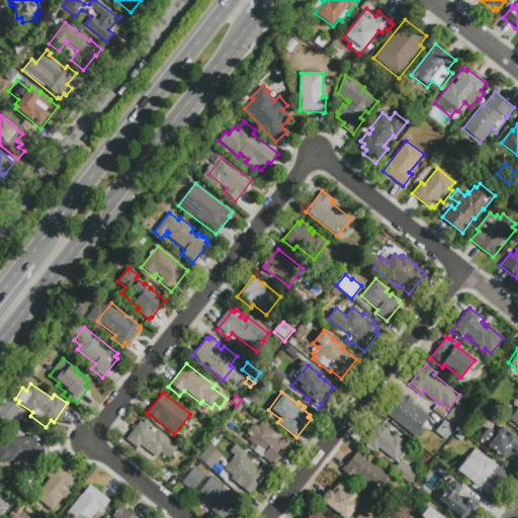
[(242,400),(245,396),(252,401),(249,405),(242,400)]
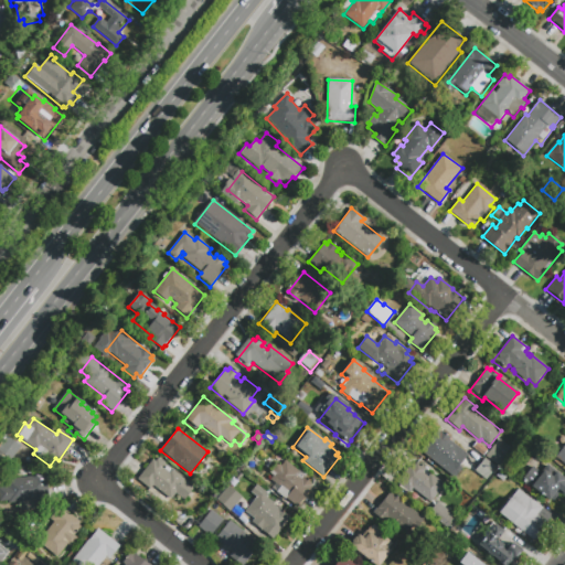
[(468,455),(451,476),(422,452),(438,432),(441,434),(443,433),(450,438),(449,440),(468,455)]
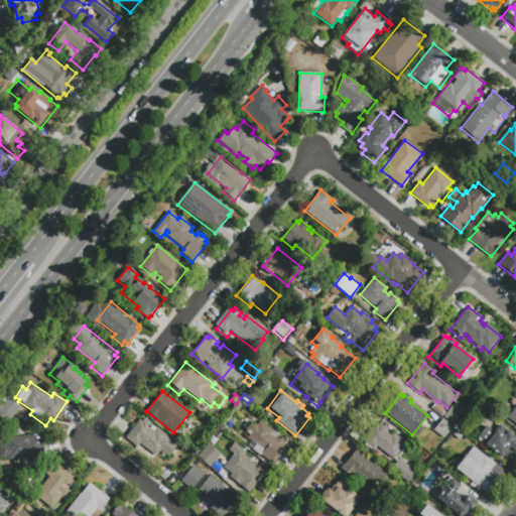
[(0,405),(0,414),(9,420),(18,405),(4,398),(0,405)]
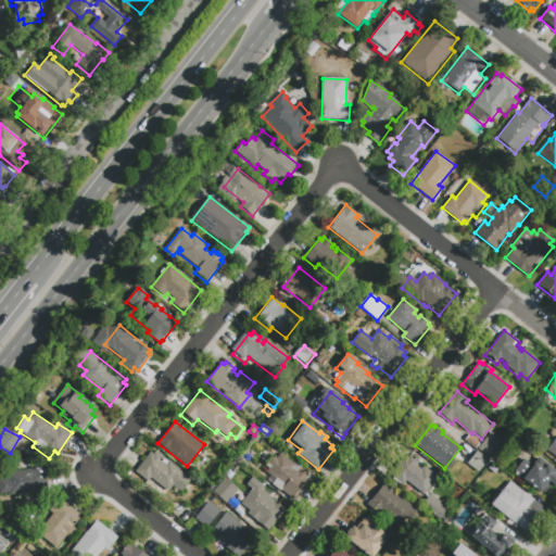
[(491,432),(502,441),(490,458),(477,449),(485,438),(487,439),(491,432)]
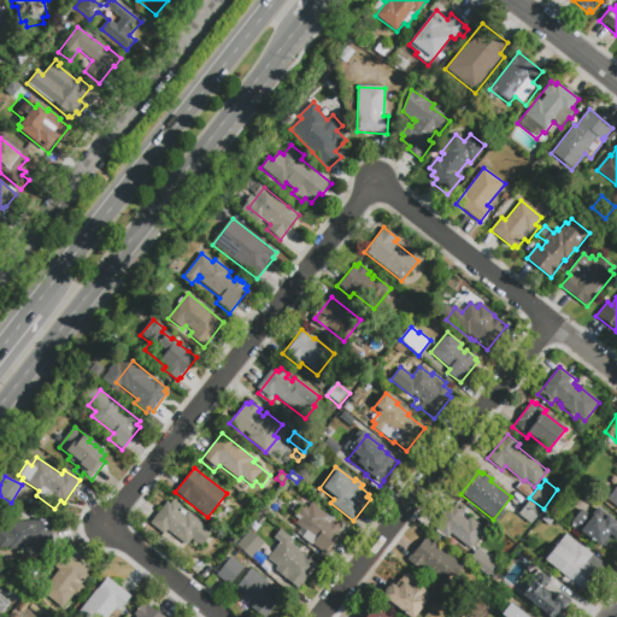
[(616,485),(606,501),(616,507),(616,485)]
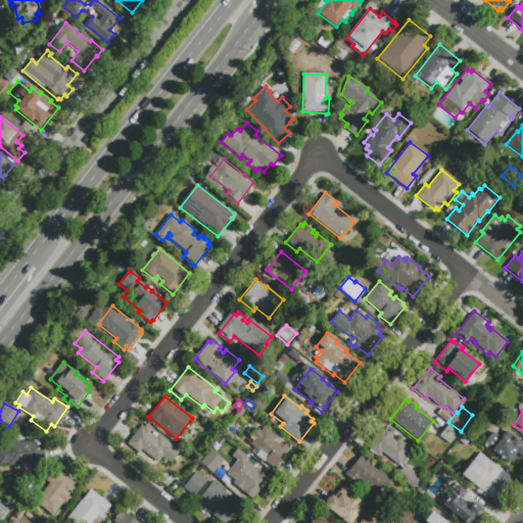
[(144,427),(146,424),(148,426),(148,425),(153,429),(153,430),(180,452),(170,464),(162,457),(157,463),(159,465),(155,470),(138,457),(139,455),(126,444),(141,425),(144,427)]
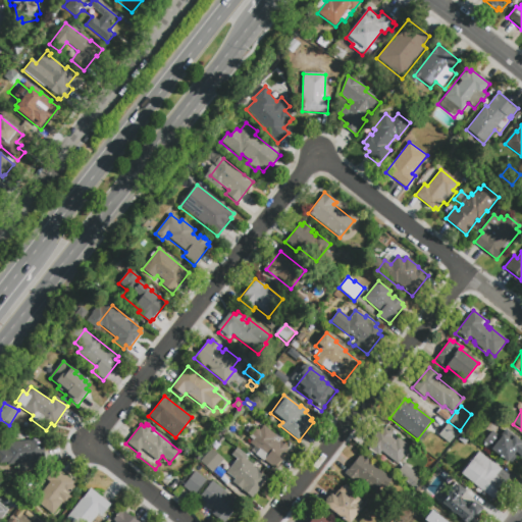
[(458,432),(450,444),(439,435),(448,424),(458,432)]
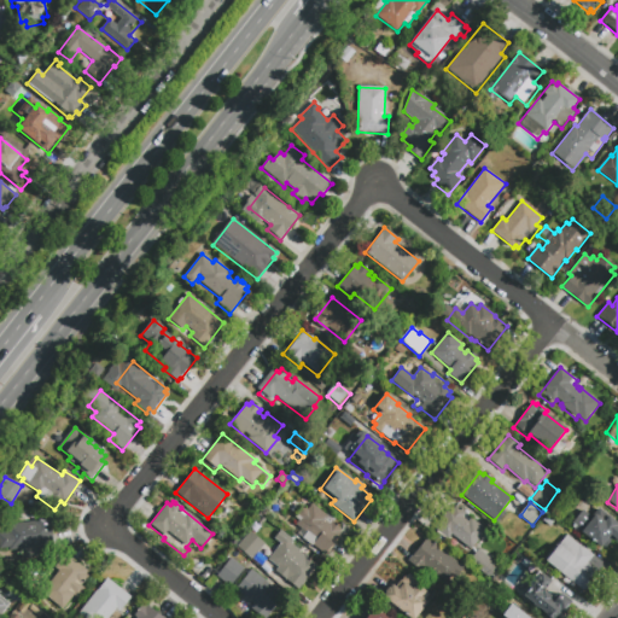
[(342,536),(327,554),(326,553),(325,554),(313,544),(313,546),(297,534),(302,529),(296,524),(299,520),(295,517),(302,506),(308,509),(313,503),(327,516),(328,513),(336,519),(333,522),(342,529),(340,531),(343,532),(340,535),(342,536)]
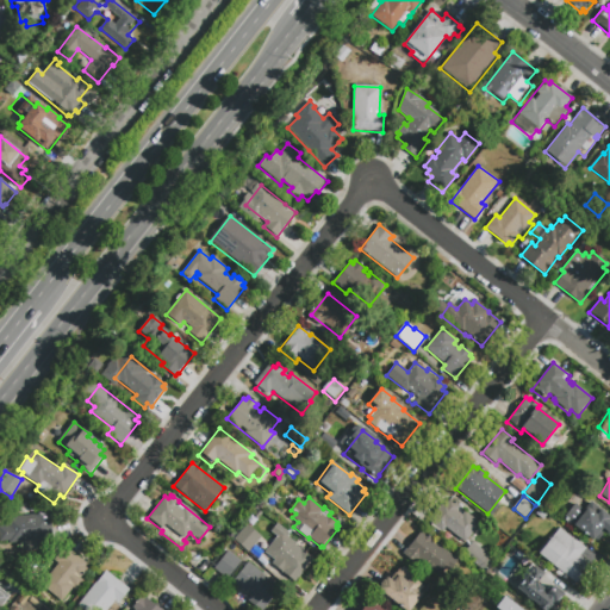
[(601,536),(596,542),(564,517),(574,503),(584,510),(593,498),(609,510),(607,514),(609,516),(609,536),(608,535),(609,534),(603,529),(598,534),(601,536)]
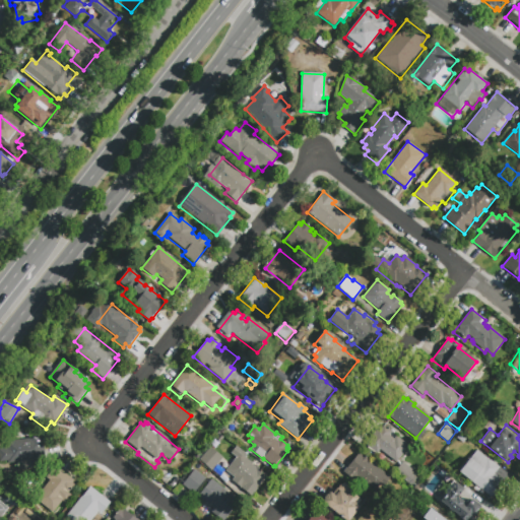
[(409,447),(396,464),(391,460),(392,458),(380,450),(376,454),(366,446),(379,429),(382,432),(386,426),(393,431),(389,436),(394,440),(396,436),(409,447)]
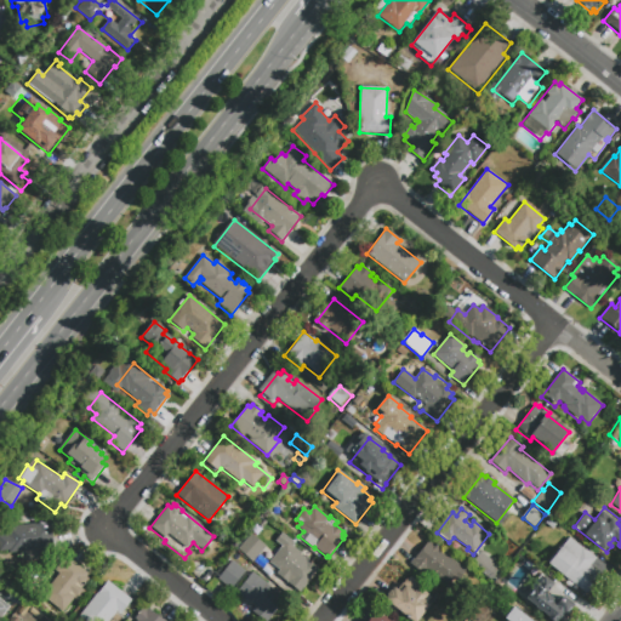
[(53,522),(56,551),(38,552),(39,562),(22,564),(21,552),(1,554),(0,545),(0,535),(7,535),(7,527),(17,525),(15,512),(33,510),(34,523),(53,522)]
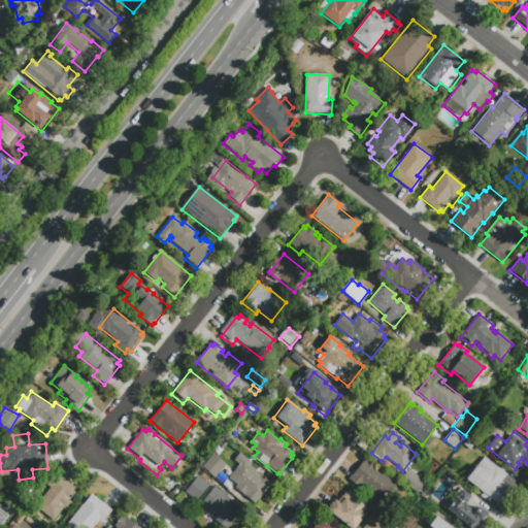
[(256,504),(235,488),(238,485),(230,477),(239,465),(234,460),(239,453),(251,462),(249,465),(257,470),(256,472),(271,484),(256,504)]
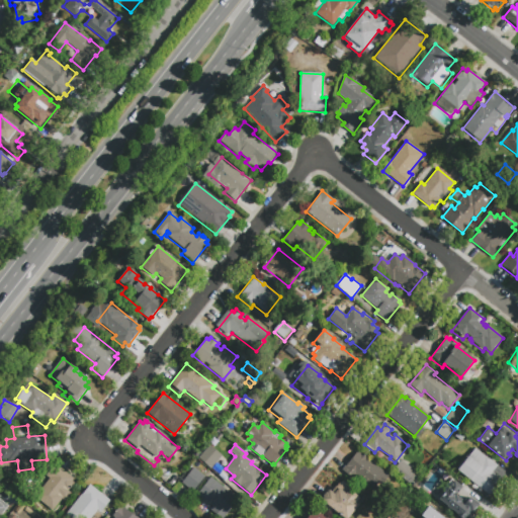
[(221,479),(198,458),(209,445),(219,453),(219,452),(223,455),(214,464),(225,473),(221,479)]
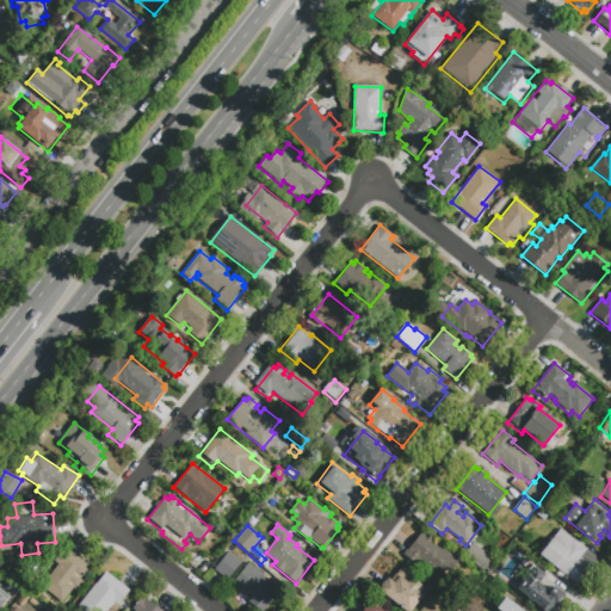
[(560,529),(572,538),(573,538),(586,549),(581,556),(590,563),(581,573),(584,575),(576,585),(538,554),(551,537),(553,538),(560,529)]
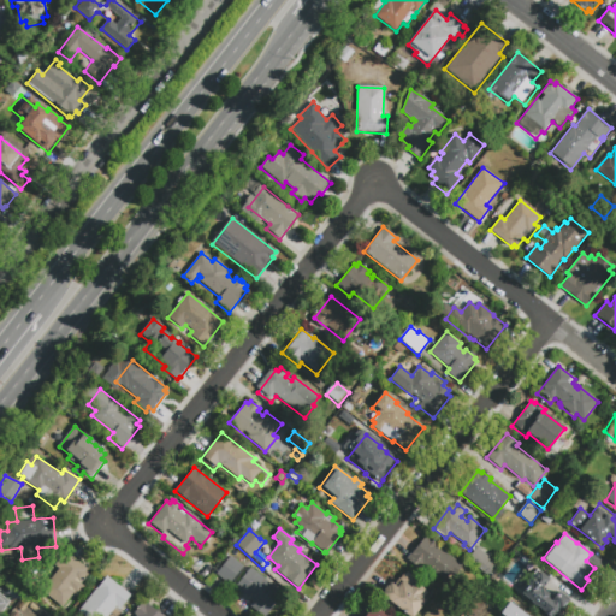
[(462,566),(454,576),(449,573),(442,584),(425,569),(421,573),(408,562),(427,538),(462,566)]
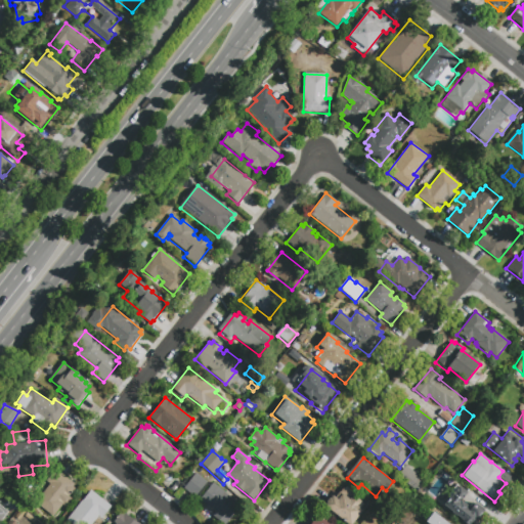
[(423,479),(415,489),(397,476),(405,466),(423,479)]
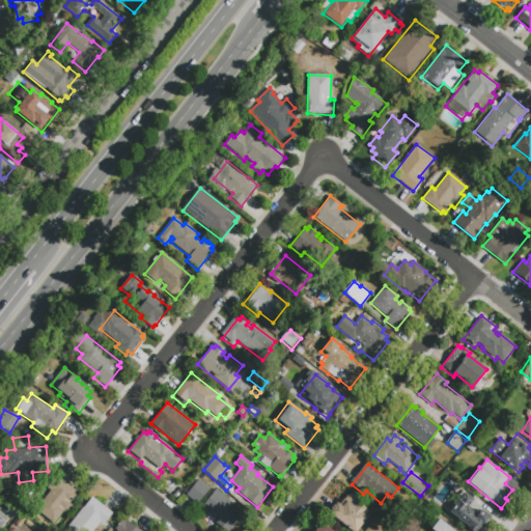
[(74,505),(68,513),(66,511),(56,524),(36,509),(52,490),(48,487),(57,476),(76,490),(74,493),(76,495),(73,499),(74,500),(71,503),(74,505)]
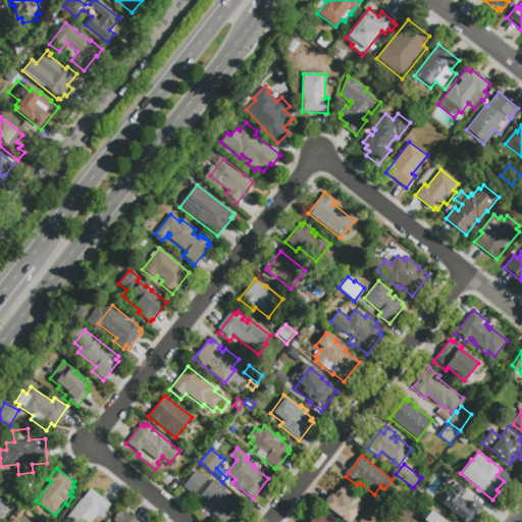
[(195,496),(184,487),(196,471),(207,480),(195,496)]
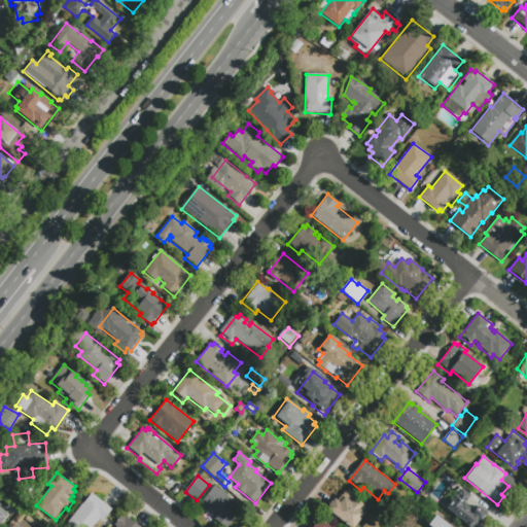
[(224,526),(214,518),(217,515),(201,502),(214,485),(241,506),(224,526)]
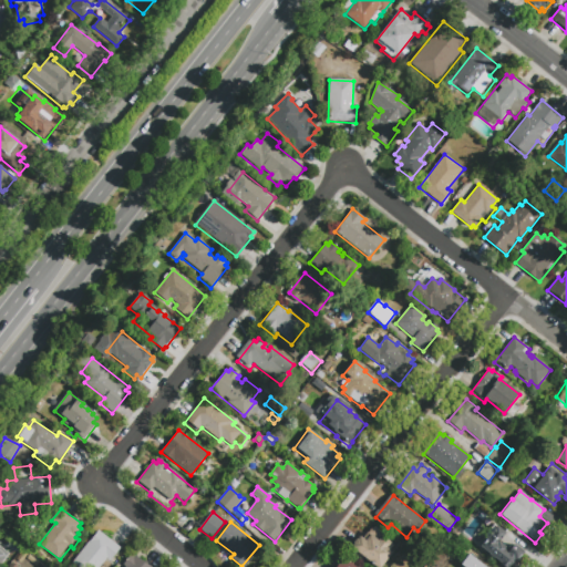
[(518,558),(522,560),(516,566),(500,566),(477,549),(485,539),(484,538),(494,525),(496,526),(497,525),(507,532),(500,542),(508,549),(513,544),(525,553),(522,556),(521,555),(518,558)]
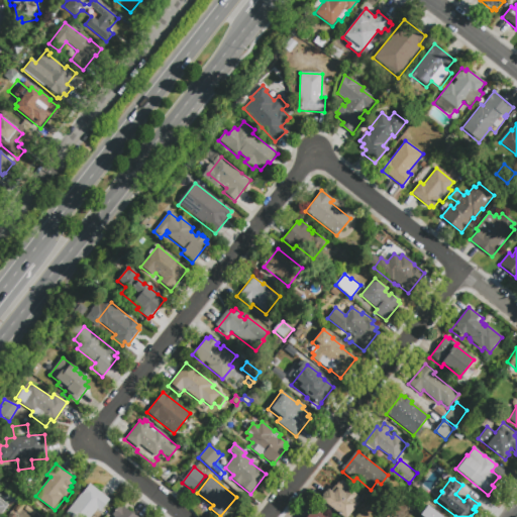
[(89,484),(109,499),(100,511),(97,508),(90,516),(70,516),(65,513),(75,500),(76,500),(82,493),(83,493),(89,484)]
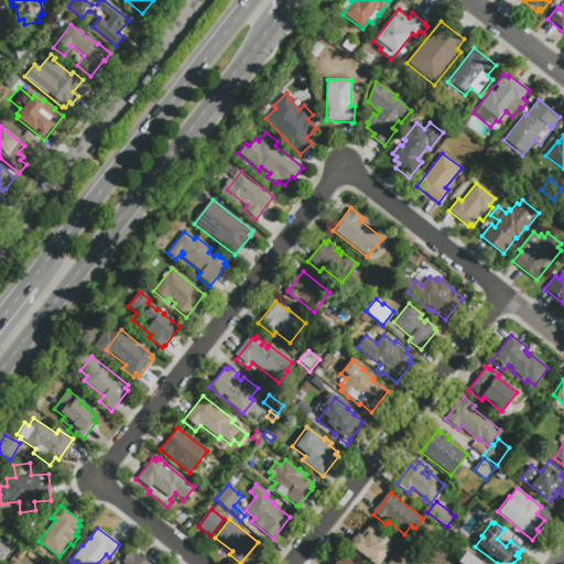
[(391,549),(379,563),(375,563),(361,554),(359,557),(346,548),(360,530),(362,531),(365,529),(377,538),(380,533),(389,540),(386,544),(391,549)]
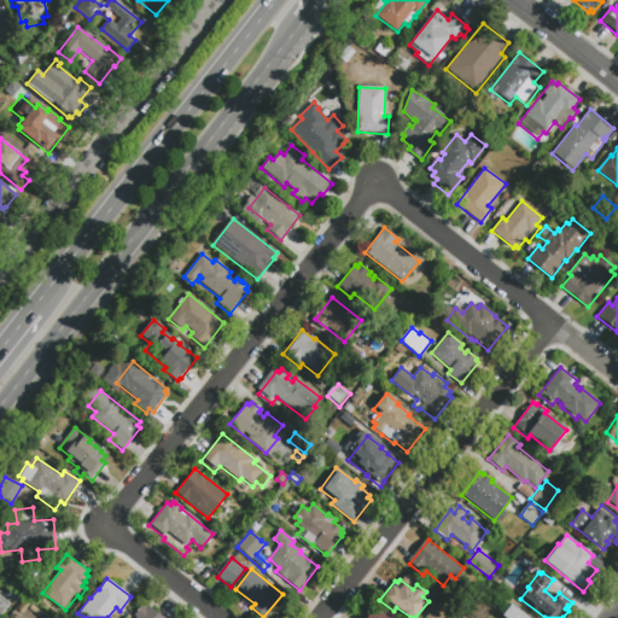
[(147,605),(164,617),(135,617),(136,617),(134,616),(141,605),(145,607),(147,605)]
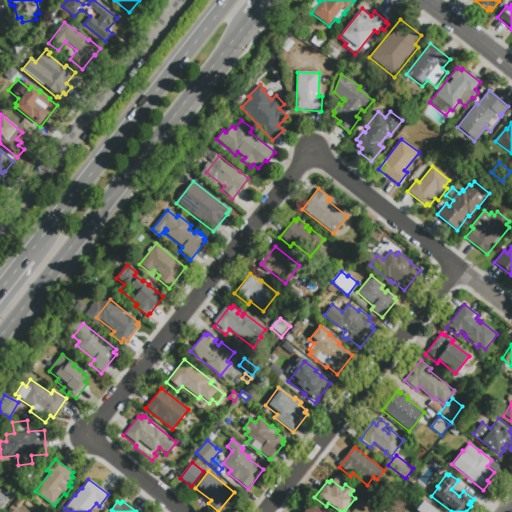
[(438,511),(421,501),(415,510),(417,511),(438,511)]
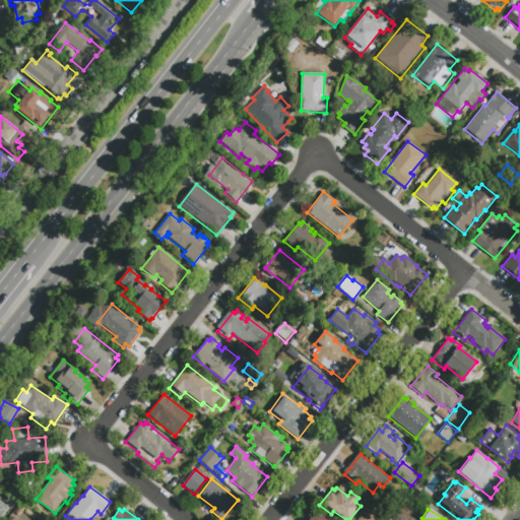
[(326,519),(306,519),(314,510),(326,519)]
